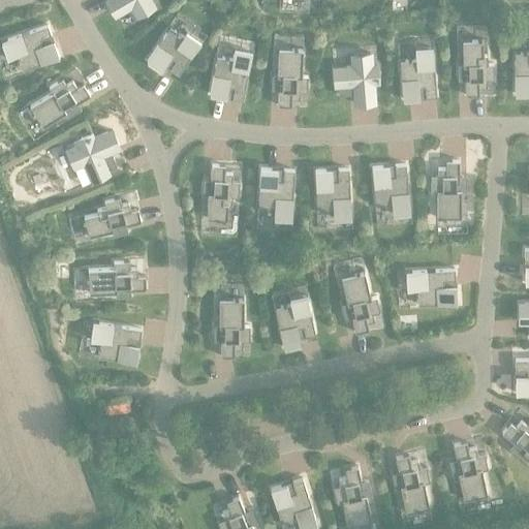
[(115,13),(131,3),(138,14),(153,5),(149,0),(106,0),(115,13)]
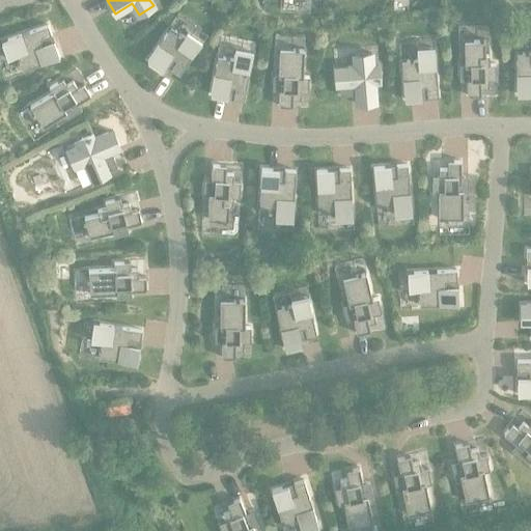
[(7,57),(18,53),(23,68),(58,56),(53,40),(42,45),(39,37),(50,34),(48,25),(2,42),(7,57)]
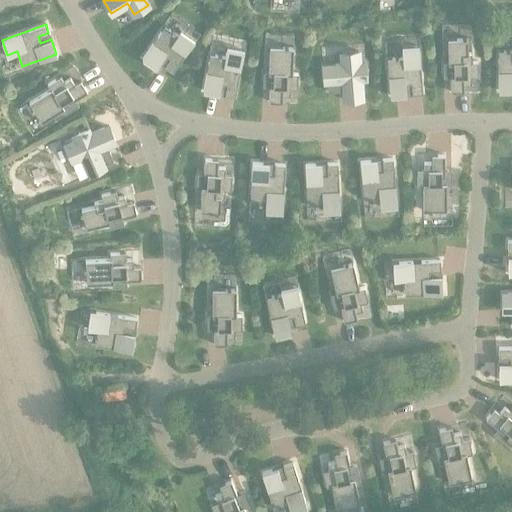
[(142,58),(155,66),(164,53),(170,57),(164,65),(172,71),(193,39),(179,30),(176,34),(164,26),(142,58)]
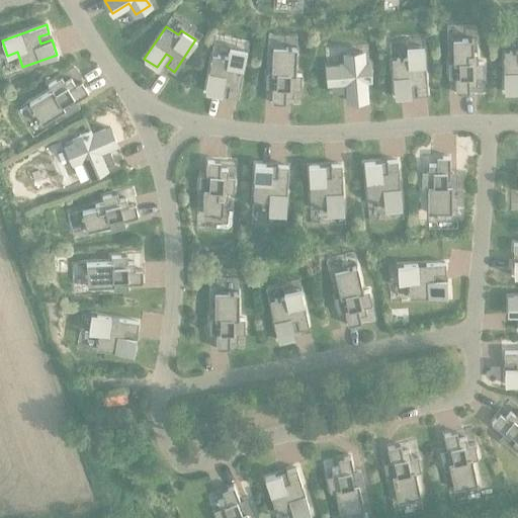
[(453,63),(447,63),(448,77),(455,77),(456,92),(469,92),(468,86),(477,85),(477,78),(483,77),(483,61),(476,62),(476,53),(471,53),(471,39),(452,39),(453,63)]
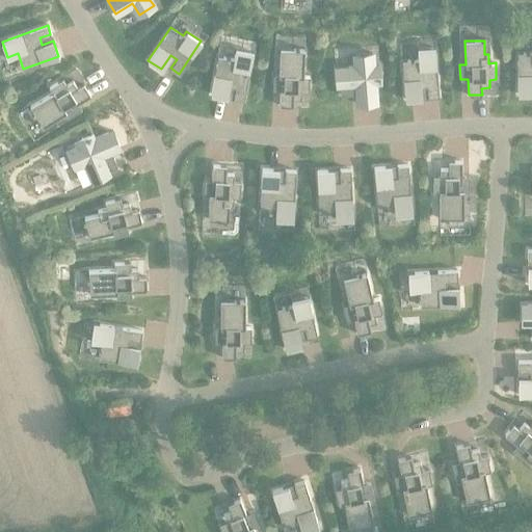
[(273,75),(272,90),(280,91),(280,105),(293,106),(293,99),(300,99),(301,91),(309,91),(309,76),(302,76),(304,49),(280,48),(278,75),(273,75)]
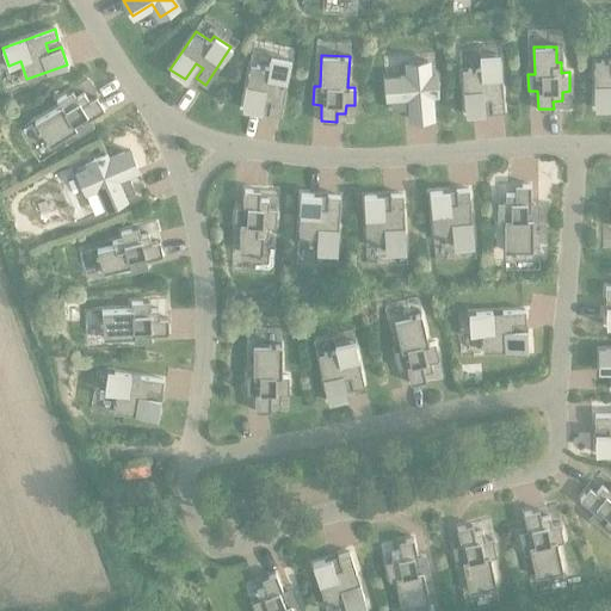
[(267,112),(279,115),(289,60),(270,56),(269,68),(250,65),(242,107),(260,111),(263,97),(270,99),(267,112)]
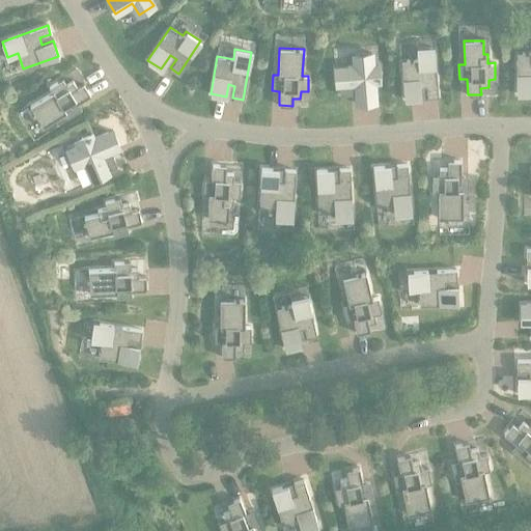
[(417,60),(400,61),(402,100),(420,99),(419,86),(426,85),(427,98),(437,96),(434,49),(416,50),(417,60)]
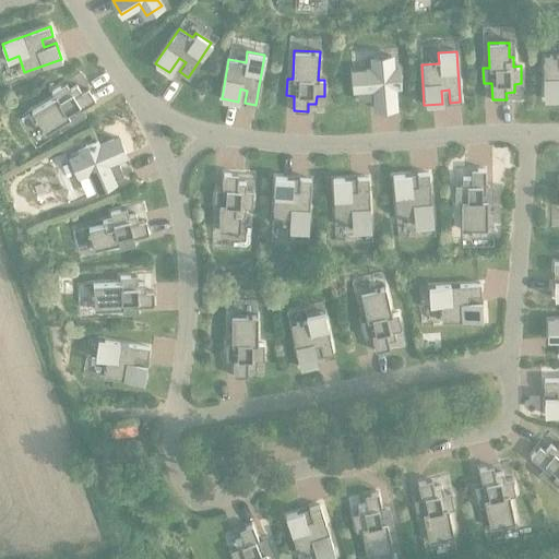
[(558,55),(543,56),(543,98),(558,98),(558,55)]
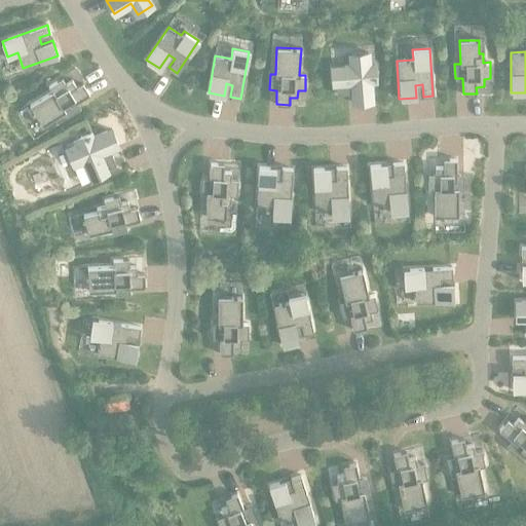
[(349,66),(331,67),(333,86),(337,85),(337,94),(351,92),(352,101),(372,100),(371,83),(376,82),(374,64),(370,64),(369,53),(348,54),(349,66)]
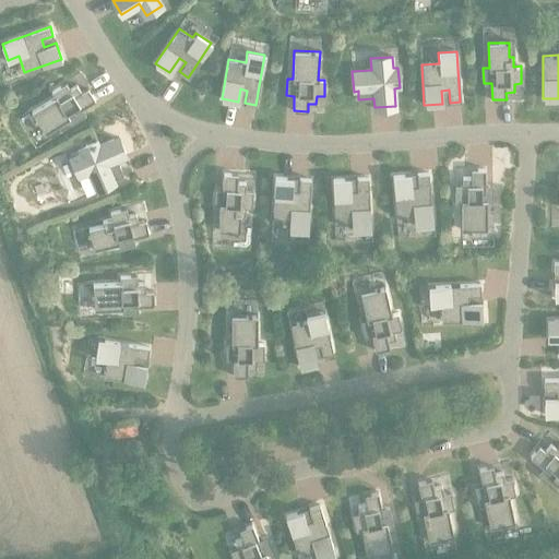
[(32,111),(45,132),(68,118),(71,122),(80,117),(75,110),(94,99),(87,88),(81,93),(75,85),(69,88),(66,83),(51,92),(55,96),(32,111)]
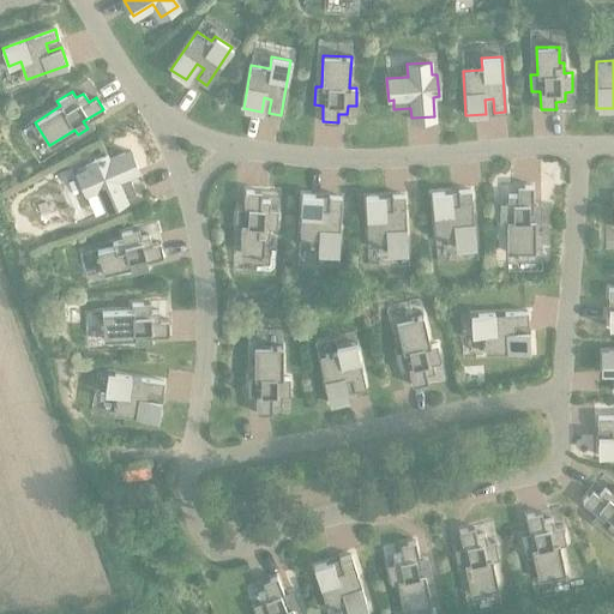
[(98,186),(108,208),(124,200),(122,197),(134,192),(130,181),(118,186),(115,179),(138,169),(130,151),(108,161),(104,154),(88,162),(90,168),(78,174),(85,192),(98,186)]
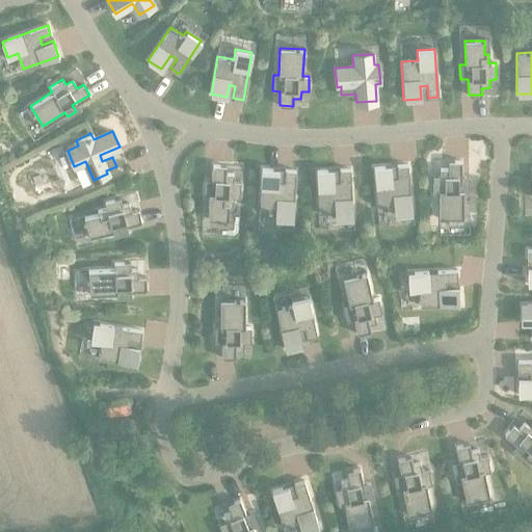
[(440,176),(432,176),(432,192),(439,192),(439,217),(462,217),(462,191),(469,191),(469,176),(461,176),(461,161),(448,161),(448,168),(440,168),(440,176)]
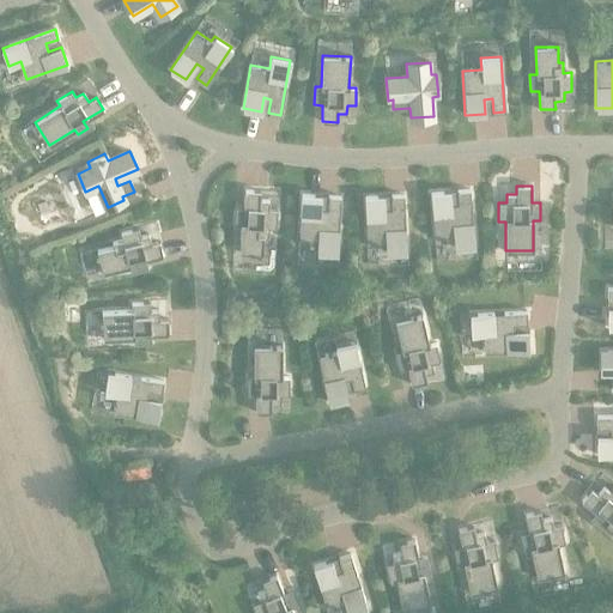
[(238,253),(262,254),(263,237),(268,237),(268,228),(275,228),(277,208),(268,207),(268,199),(260,199),(260,190),(243,189),(242,213),(234,212),(234,225),(240,225),(238,253)]
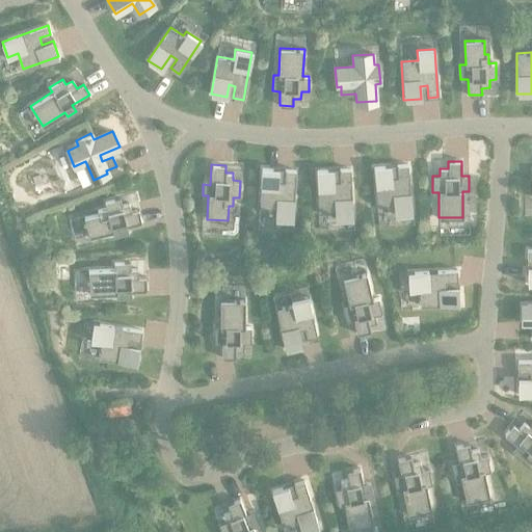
[(391,165),(373,167),(377,206),(394,205),(394,214),(411,213),(406,164),(397,165),(398,178),(392,178),(391,165)]
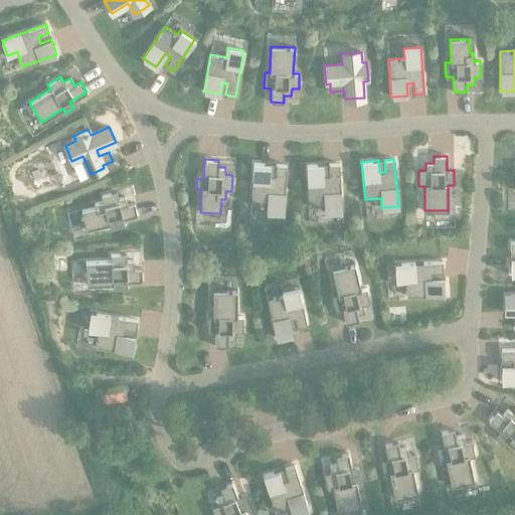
[(252,163),(251,200),(268,201),(267,211),(283,212),(286,165),(277,164),(276,176),(270,176),(270,164),(252,163)]
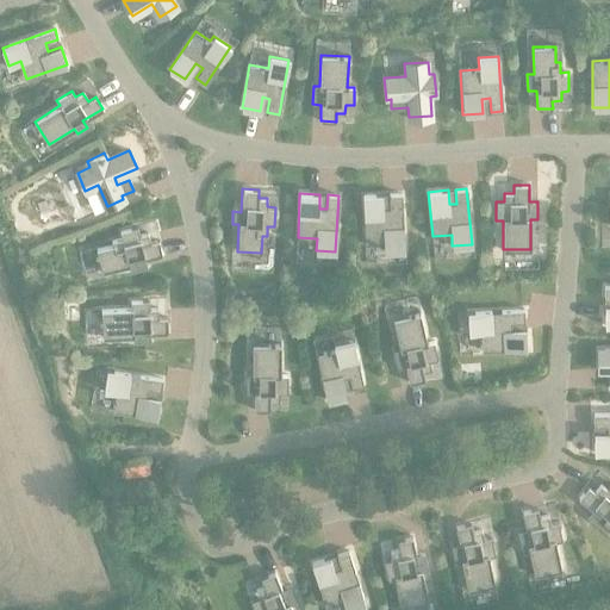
[(383,194),(362,195),(365,240),(384,238),(385,250),(404,249),(400,193),(390,194),(391,209),(383,209),(383,194)]
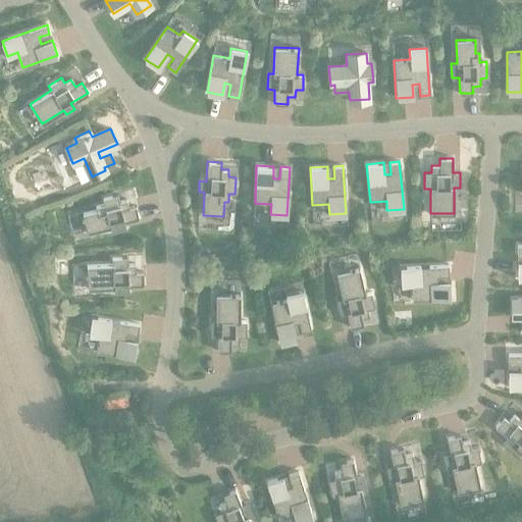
[(109,226),(111,231),(120,229),(118,222),(139,217),(136,205),(127,207),(126,199),(119,201),(117,194),(102,198),(104,204),(95,206),(96,209),(83,213),(87,231),(109,226)]
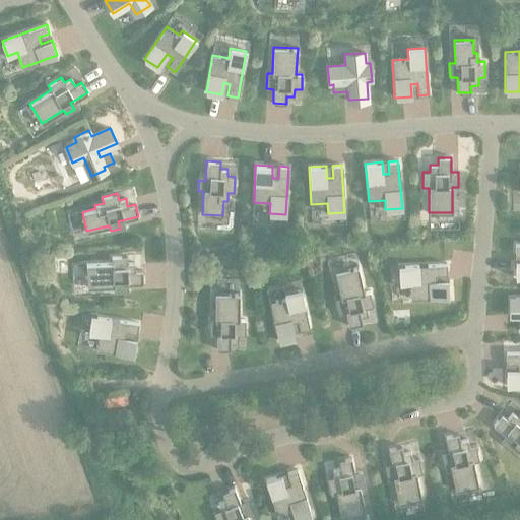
[(113,285),(113,291),(122,290),(122,283),(142,282),(142,270),(134,270),(133,262),(126,262),(126,256),(111,257),(112,263),(85,264),(87,287),(113,285)]
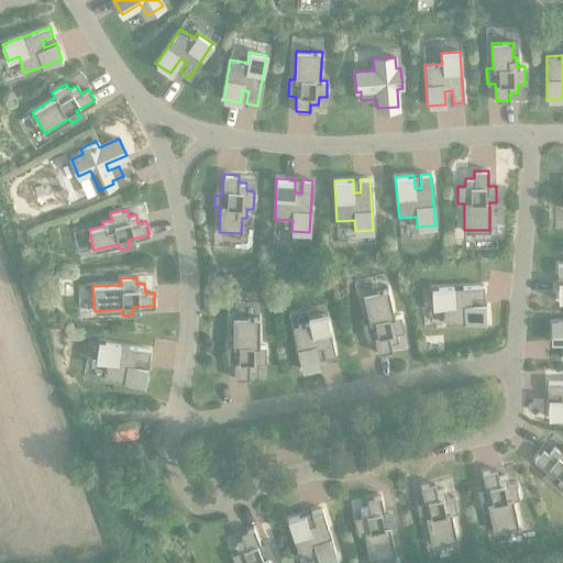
[(483,285),(431,288),(432,307),(443,306),(444,323),(485,320),(484,302),(471,304),(471,296),(484,295),(483,285)]
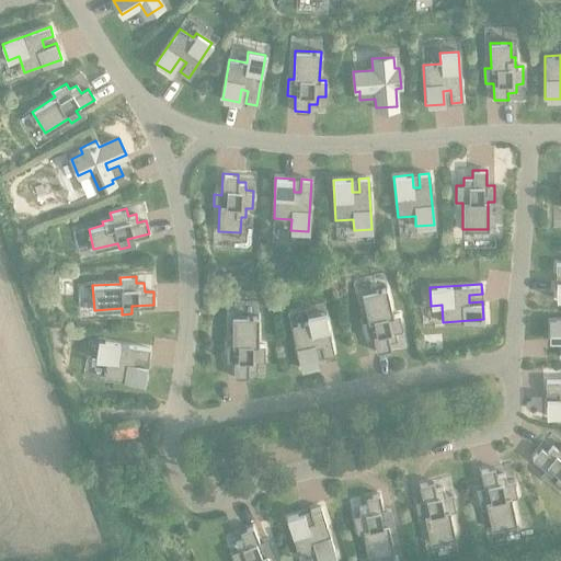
[(386,289),(362,294),(367,321),(362,322),(365,338),(373,336),(376,352),(390,348),(388,341),(397,339),(395,331),(401,330),(398,313),(391,315),(386,289)]
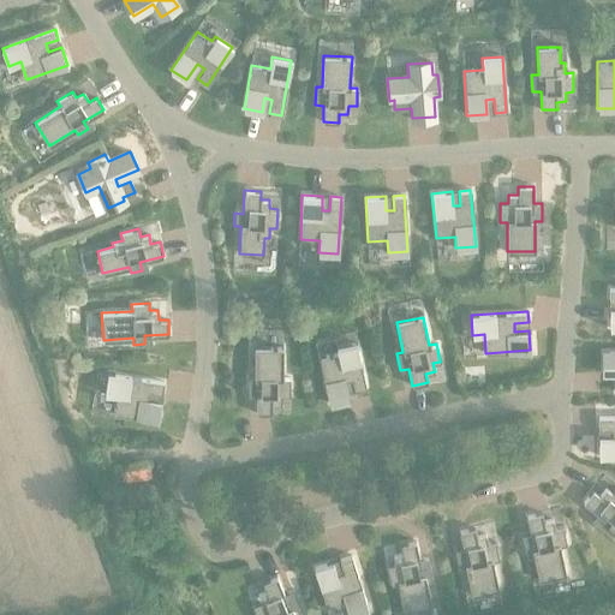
[(338,353),(318,358),(329,404),(348,399),(345,381),(352,378),(354,390),(365,388),(356,342),(335,347),(338,353)]
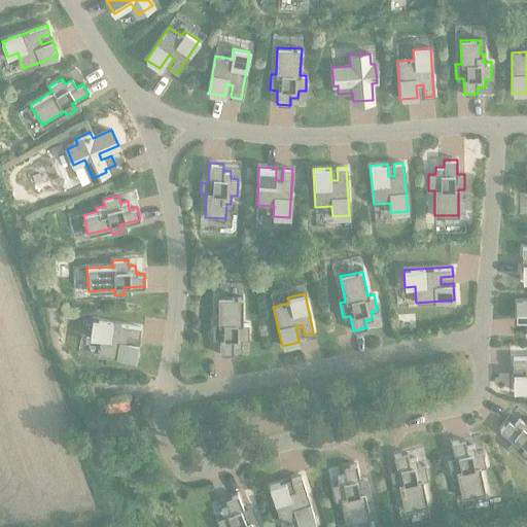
[(218,334),(218,354),(233,354),(233,347),(242,347),(242,339),(248,339),(248,323),(242,323),(242,296),(237,296),(237,294),(232,294),(232,297),(217,297),(217,323),(212,323),(212,334),(218,334)]
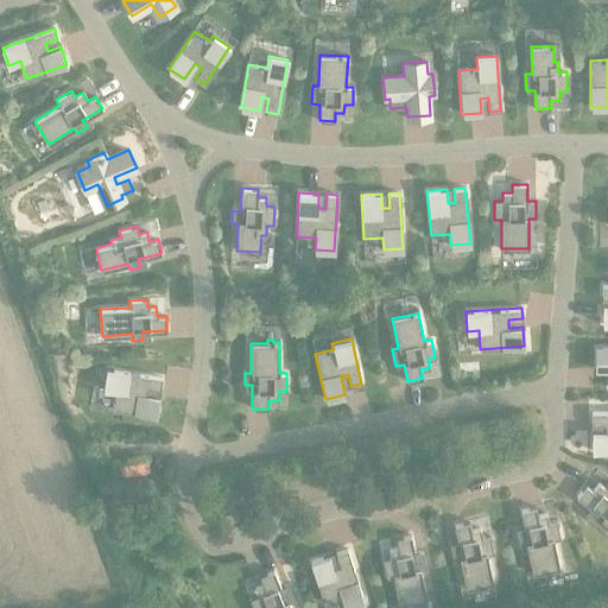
[(607,347),(597,348),(597,367),(607,367),(607,347)]
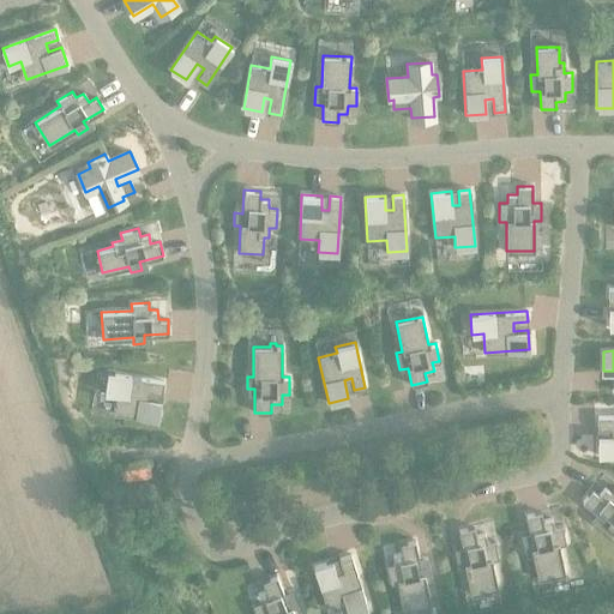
[(107,373),(104,392),(116,393),(114,411),(157,419),(160,401),(146,398),(148,391),(161,393),(163,381),(107,373)]
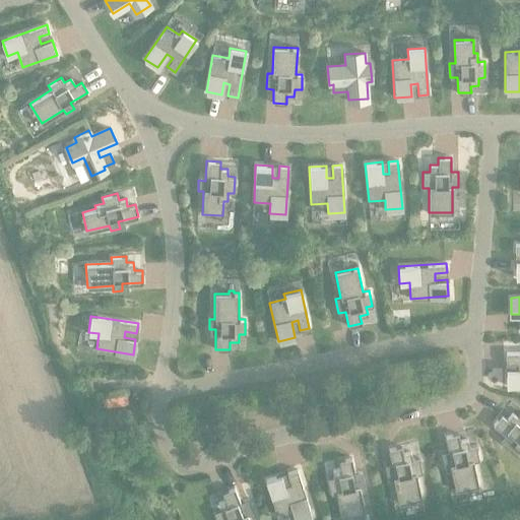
[(519,351),(505,352),(505,362),(518,362),(517,368),(505,368),(505,385),(519,385),(519,351)]
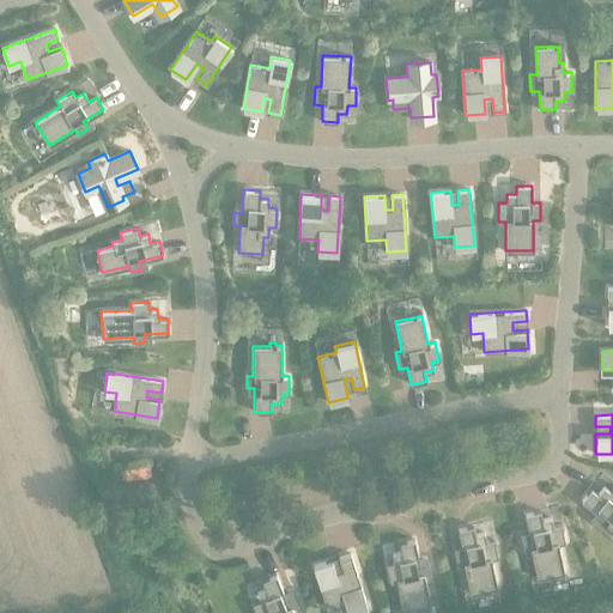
[(590,487),(581,499),(595,511),(589,517),(604,529),(608,523),(612,528),(612,486),(610,491),(602,486),(596,492),(590,487)]
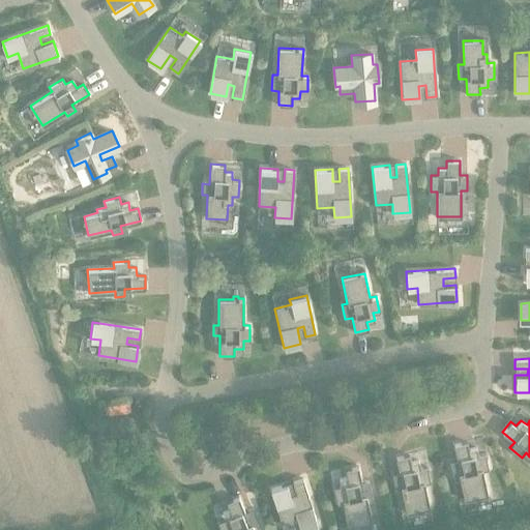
[(458,459),(450,461),(453,475),(459,474),(465,500),(489,495),(482,470),(489,468),(484,453),(478,454),(476,447),(469,448),(467,441),(453,444),(458,459)]
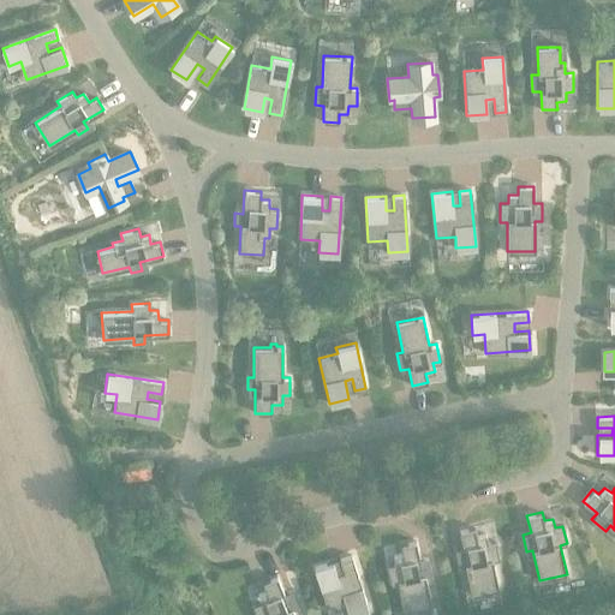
[(463,554),(455,555),(458,568),(463,567),(470,597),(489,593),(489,595),(494,595),(493,592),(501,590),(494,561),(501,559),(497,538),(489,541),(487,531),(477,533),(476,526),(458,531),(463,554)]
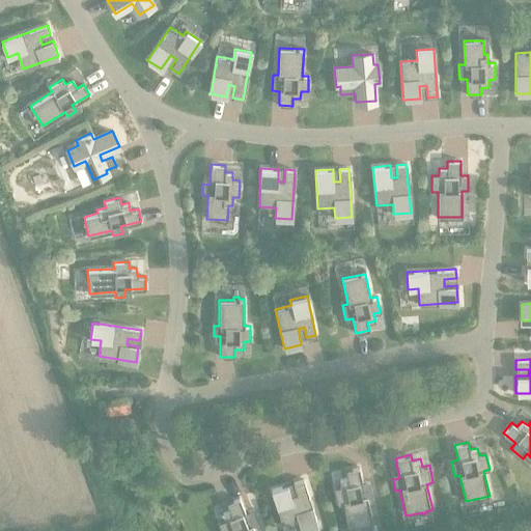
[(339,485),(332,487),(336,505),(342,504),(347,529),(355,528),(355,530),(359,529),(358,527),(374,523),(368,497),(373,496),(370,484),(364,486),(360,467),(344,470),(346,476),(337,478),(339,485)]
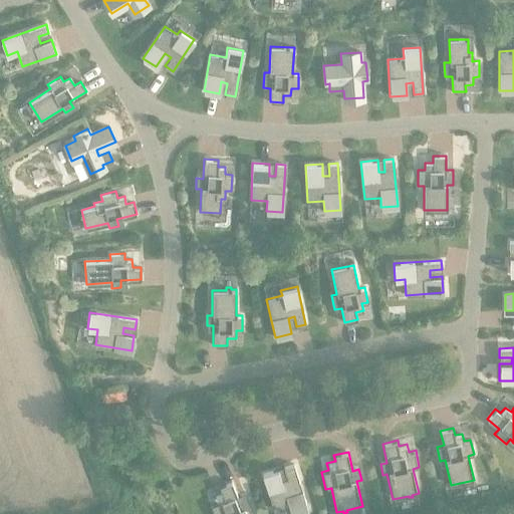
[(279,468),(260,473),(272,511),(281,509),(282,511),(286,509),(285,507),(287,507),(288,513),(293,513),(309,509),(294,462),(282,466),(286,477),(282,478),(279,468)]
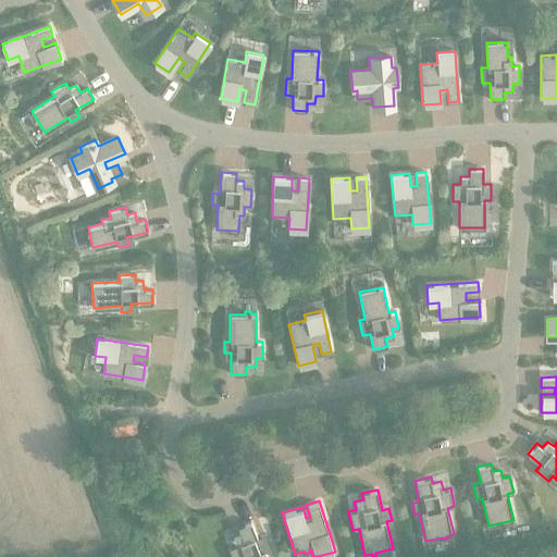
[(234,545),(227,547),(231,556),(268,556),(267,552),(271,549),(267,539),(260,541),(252,521),(236,528),(239,534),(231,537),(234,545)]
